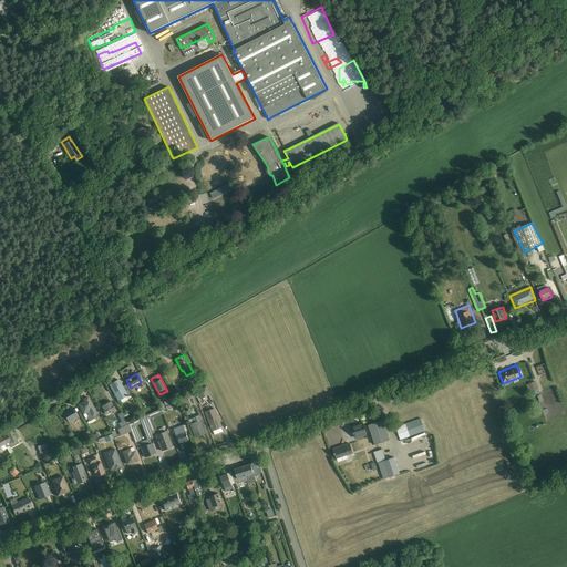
[(119,401),(129,395),(119,379),(109,385),(119,401)]
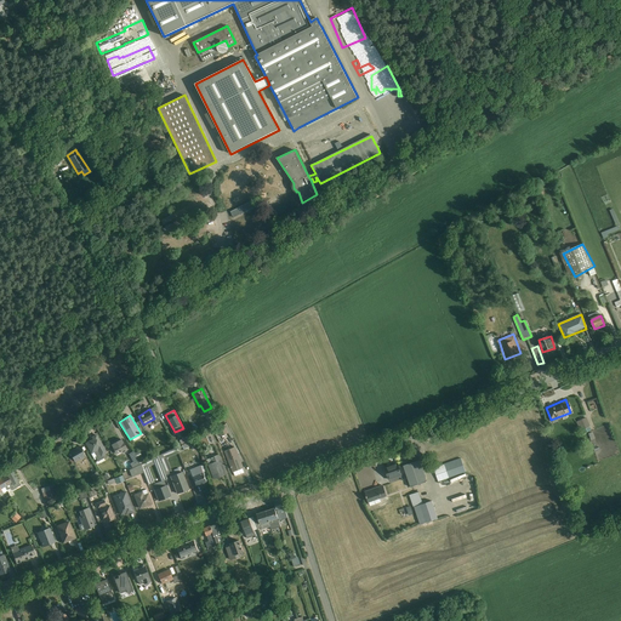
[(586,417),(579,420),(582,428),(590,425),(586,417)]
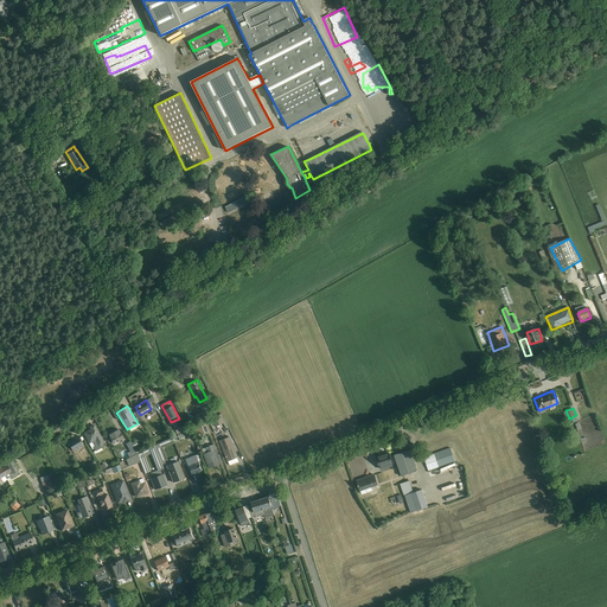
[(221,414),(212,419),(216,426),(225,421),(221,414)]
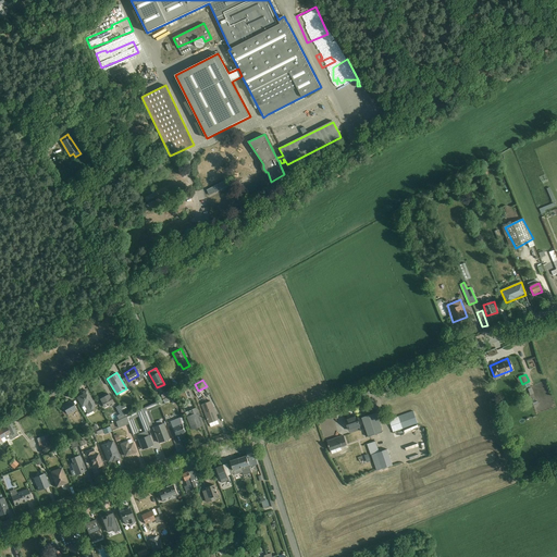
[(90,410),(96,407),(86,390),(75,396),(82,408),(87,405),(90,410)]
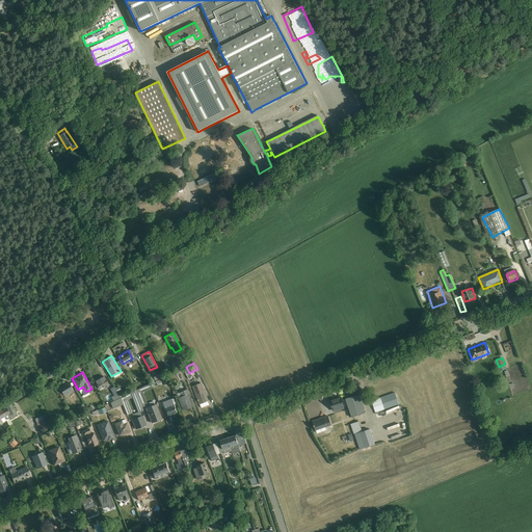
[(99,390),(108,384),(103,376),(94,381),(99,390)]
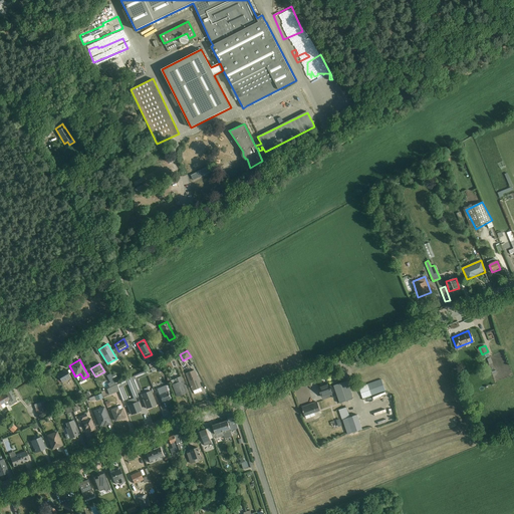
[(61,382),(70,377),(65,369),(56,374),(61,382)]
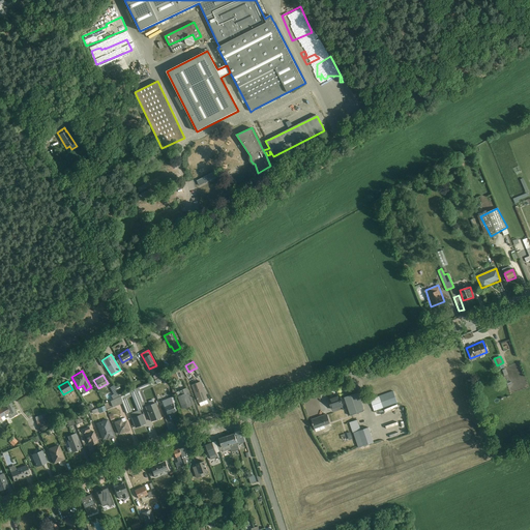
[(197,404),(208,400),(201,381),(190,385),(197,404)]
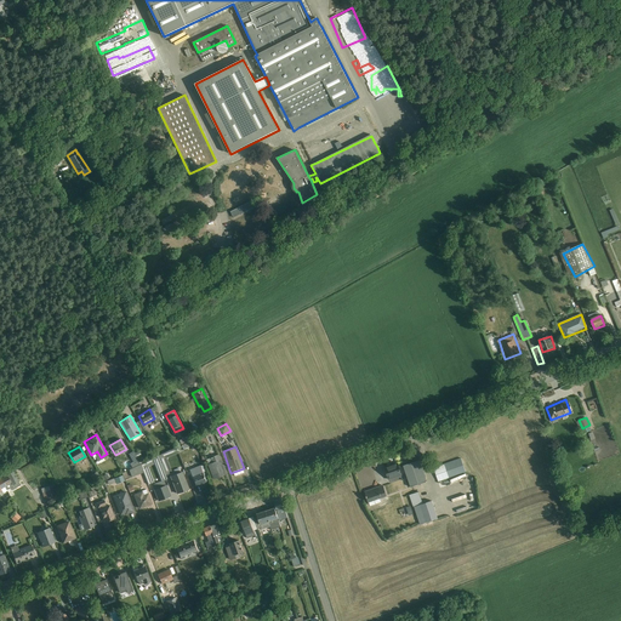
[(438,484),(495,462),(489,446),(432,468),(438,484)]
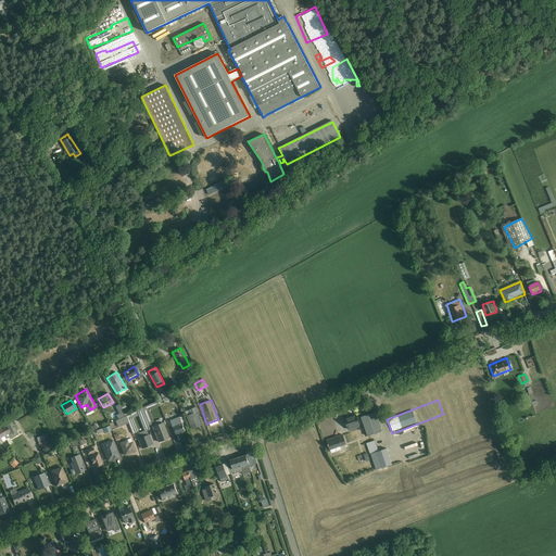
[(147,411),(159,406),(156,401),(146,405),(146,407),(139,409),(142,420),(149,418),(147,411)]
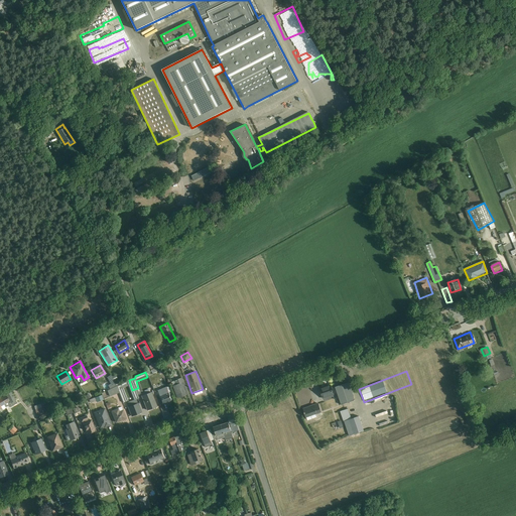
[(118,380),(116,376),(112,379),(110,375),(107,377),(109,381),(107,382),(109,388),(116,385),(114,382),(118,380)]
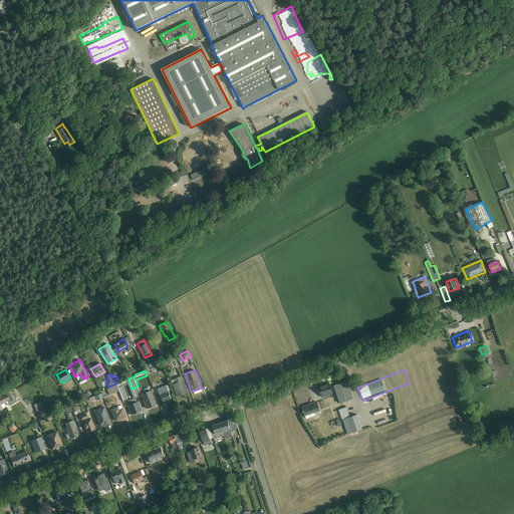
[(177,398),(188,394),(182,376),(171,380),(177,398)]
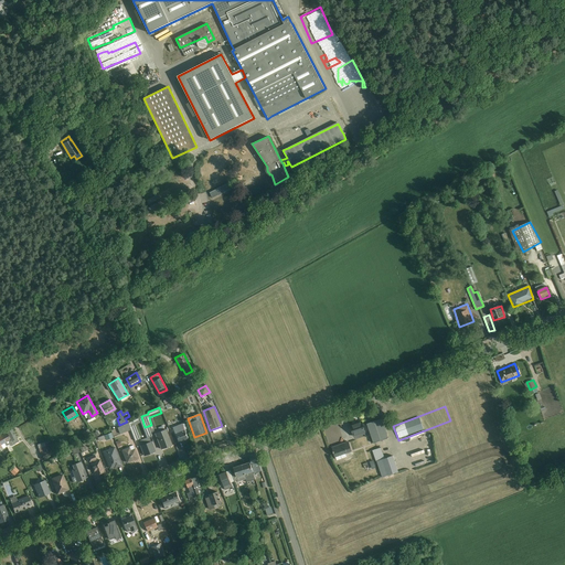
[(353,436),(365,432),(362,423),(350,427),(353,436)]
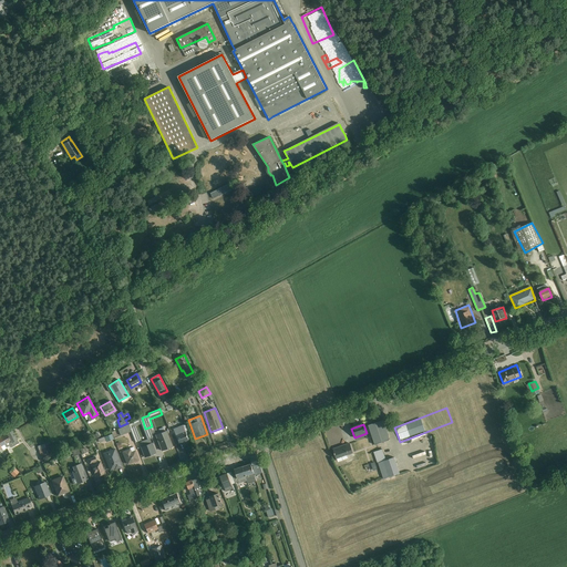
[(113,437),(131,432),(130,425),(111,430),(113,437)]
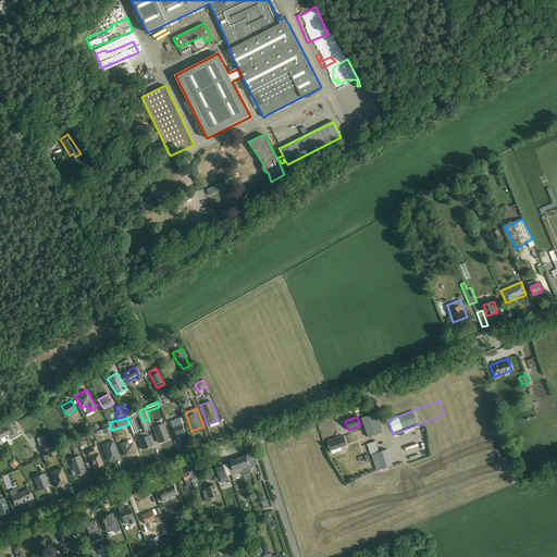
[(175,436),(186,432),(181,418),(170,421),(175,436)]
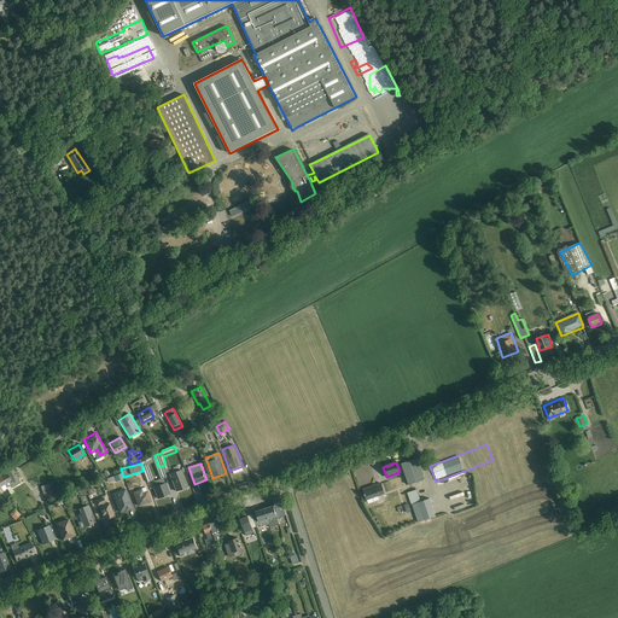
[(419,466),(406,470),(412,488),(425,484),(419,466)]
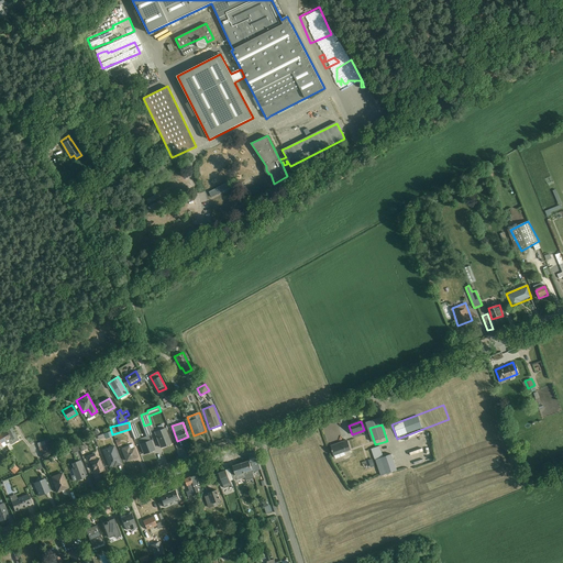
[(12,443),(19,440),(12,428),(6,432),(12,443)]
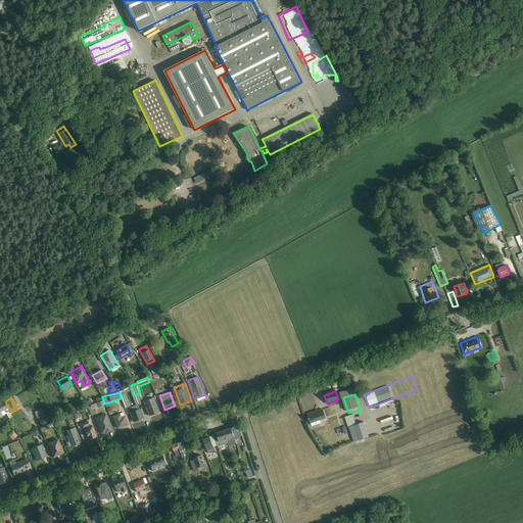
[(149,416),(159,413),(153,397),(143,401),(149,416)]
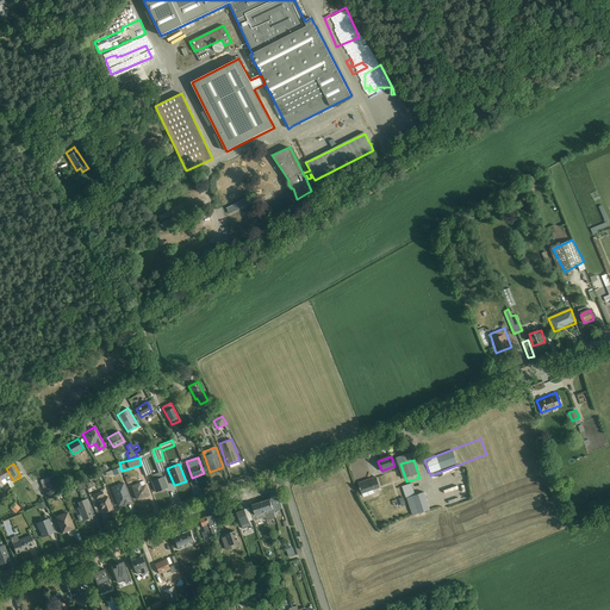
[(361,495),(380,489),(377,477),(358,483),(361,495)]
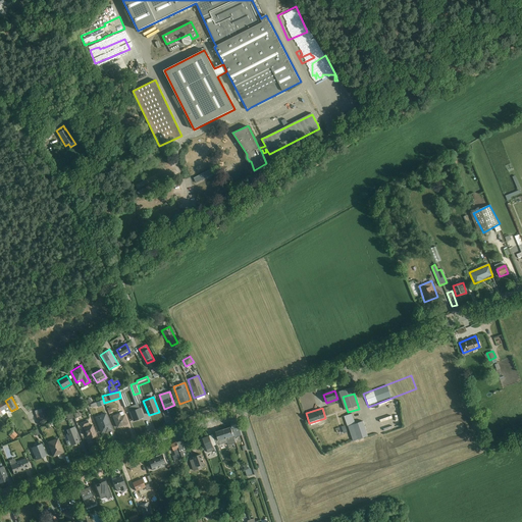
[(43,409),(34,411),(37,421),(46,418),(43,409)]
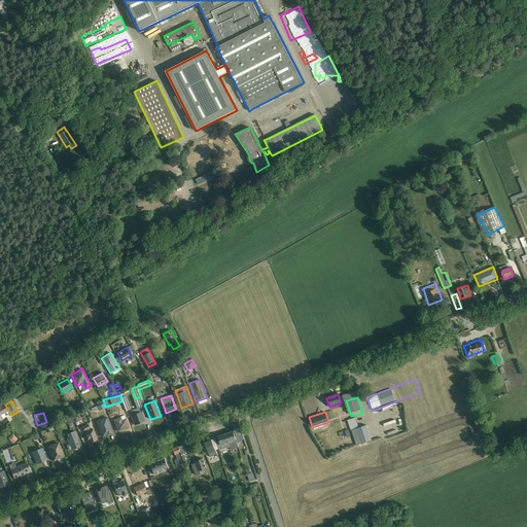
[(134,426),(144,422),(141,413),(131,416),(134,426)]
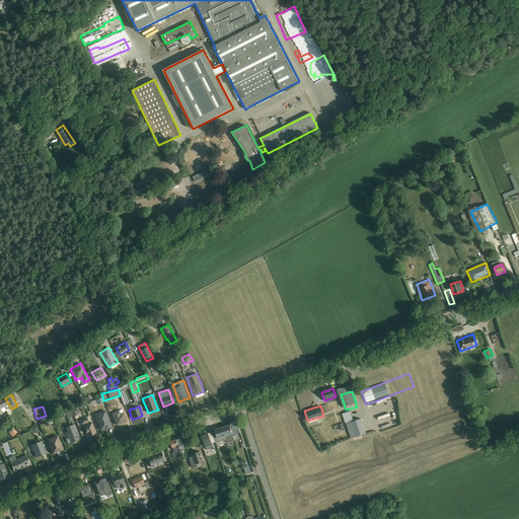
[(116,425),(127,422),(123,410),(112,413),(116,425)]
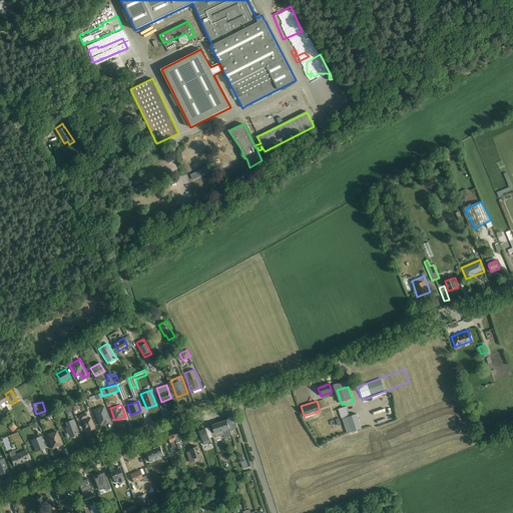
[(99,427),(110,423),(104,406),(93,410),(99,427)]
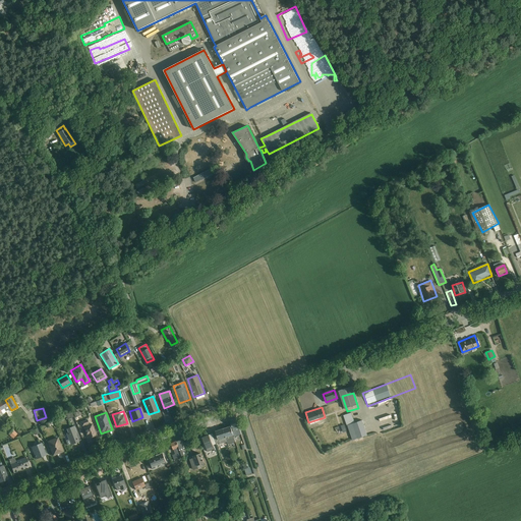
[(352,414),(345,417),(354,442),(370,436),(364,420),(355,423),(352,414)]
